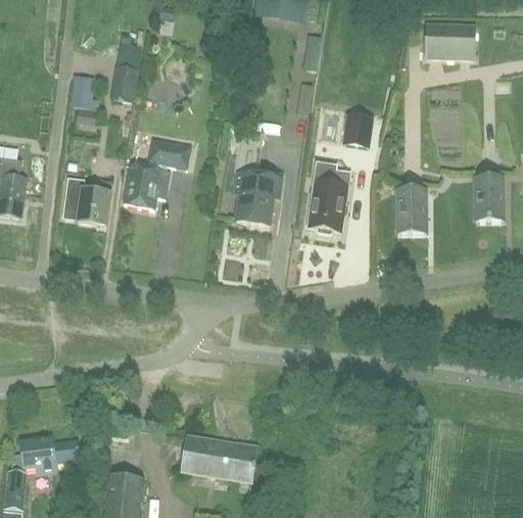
[(153,0),(152,6),(177,9),(178,0),(203,0),(211,1),(211,0),(153,0)]
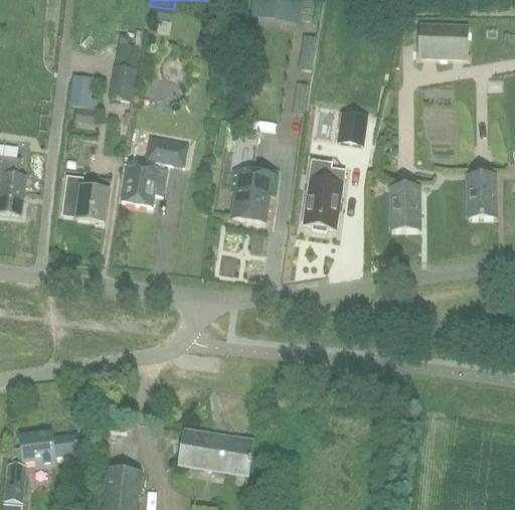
[(251,0),(249,15),(298,24),(301,0),(251,0)]
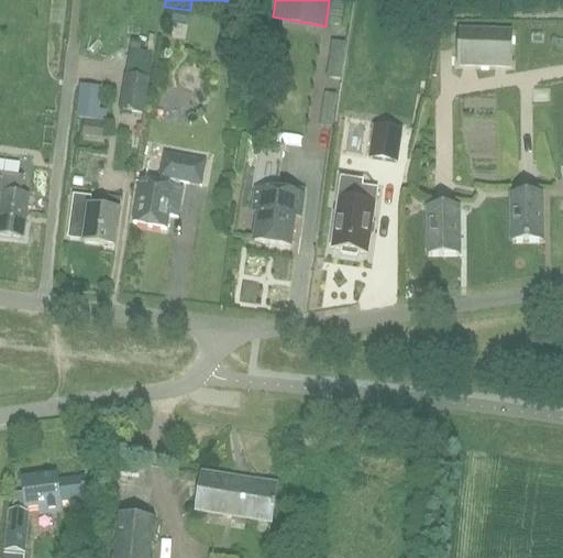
[(512,25),(461,23),(459,58),(510,61),(512,25)]
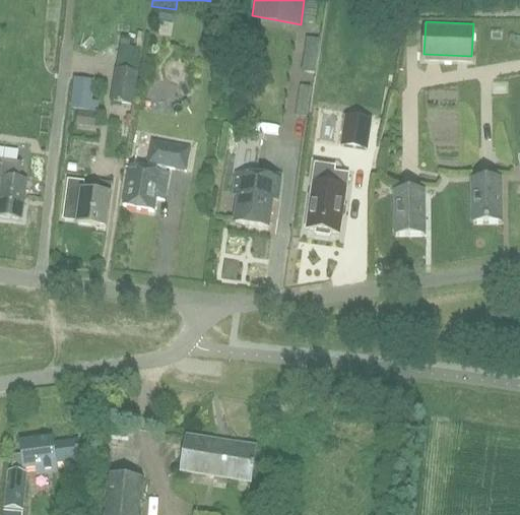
[(121,33),(120,41),(129,42),(130,34),(121,33)]
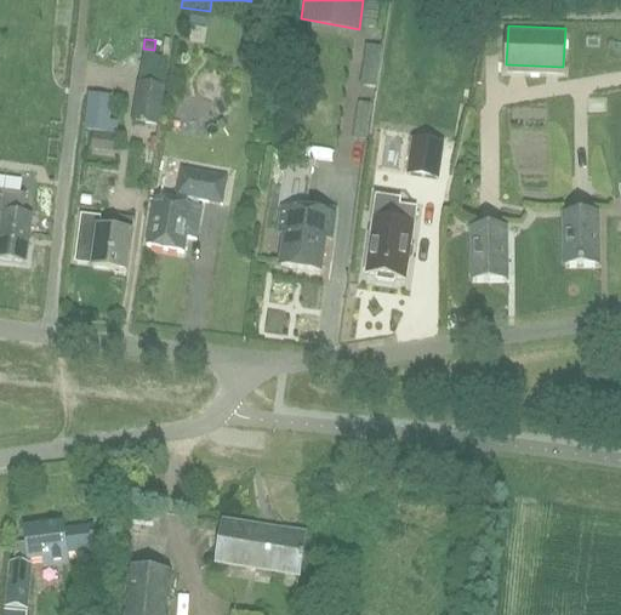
[(159,121),(164,81),(163,81),(166,51),(154,50),(143,49),(138,78),(136,78),(131,118),(159,121)]
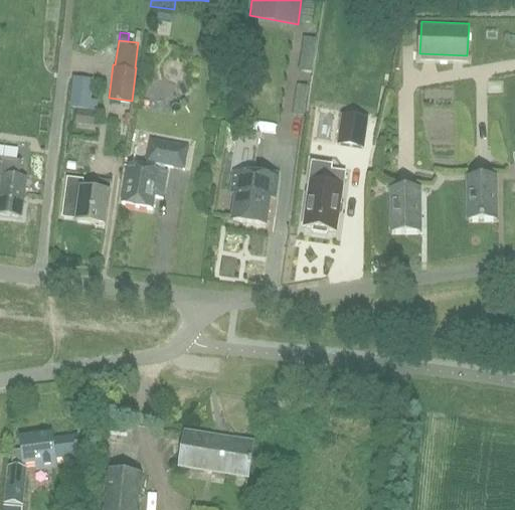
[(70,94),(69,104),(76,105),(96,107),(98,97),(90,96),(70,94)]
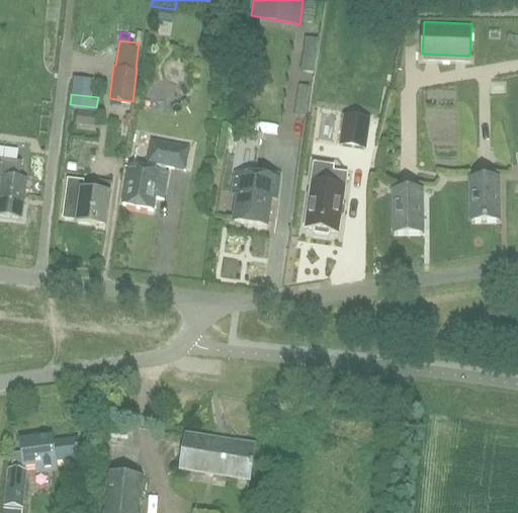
[(517,106),(507,107),(507,123),(512,123),(513,158),(517,157),(517,106)]
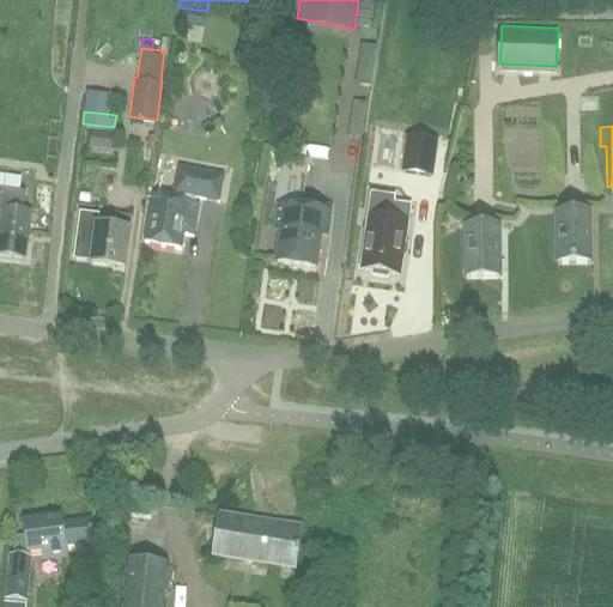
[(407,134),(401,168),(432,171),(437,138),(407,134)]
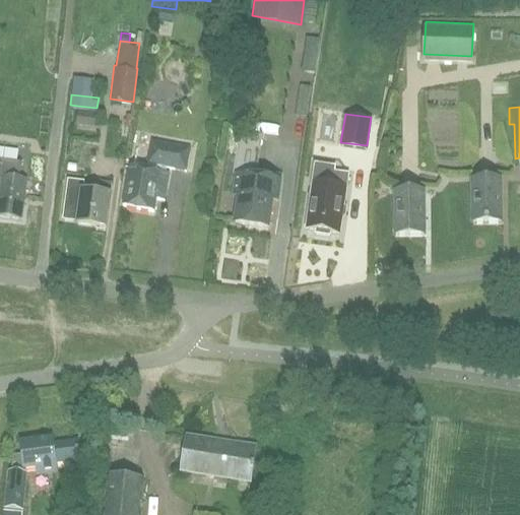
[(233,165),(257,164),(256,132),(232,134),(233,165)]
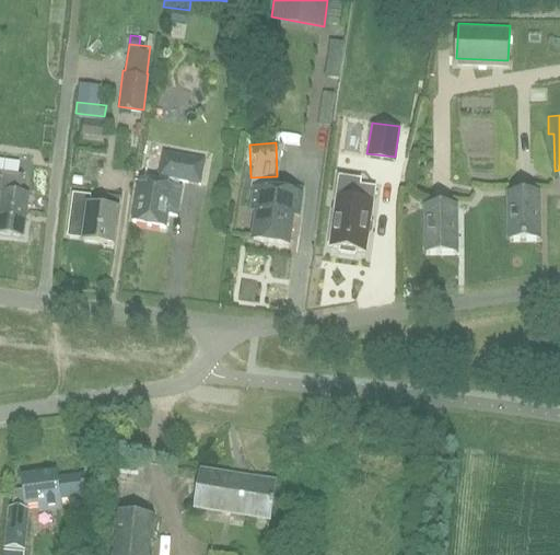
[(152,151),(142,197),(196,209),(206,162),(152,151)]
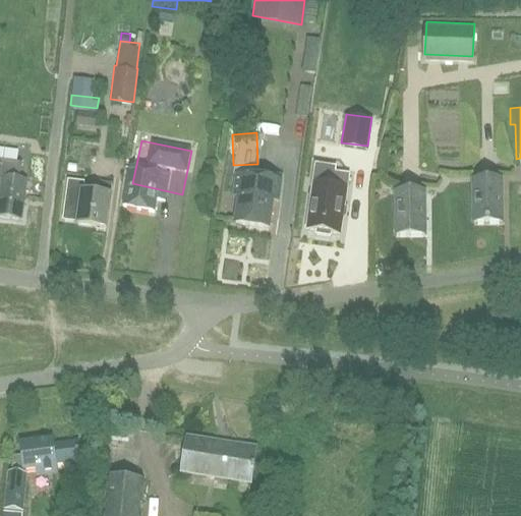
[(348,172),(334,169),(335,164),(315,161),(306,225),(316,226),(315,230),(330,232),(331,228),(340,230),(342,214),(344,203),(348,172)]
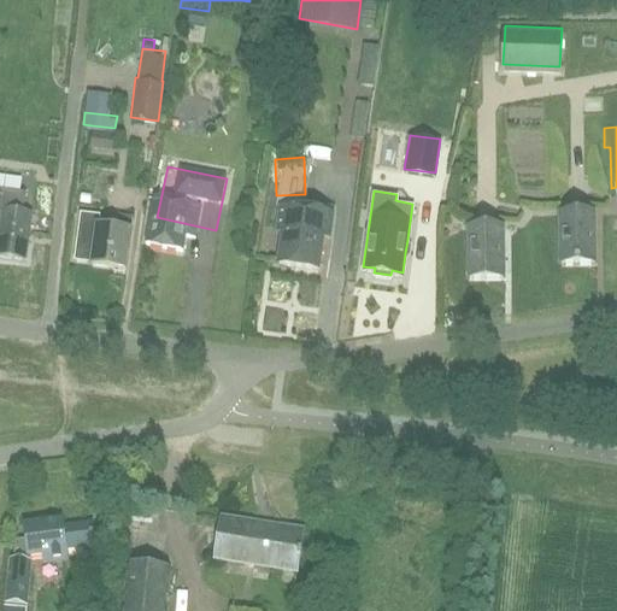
[(322,231),(328,233),(331,210),(280,203),(277,224),(283,225),(278,258),(317,264),(322,231)]
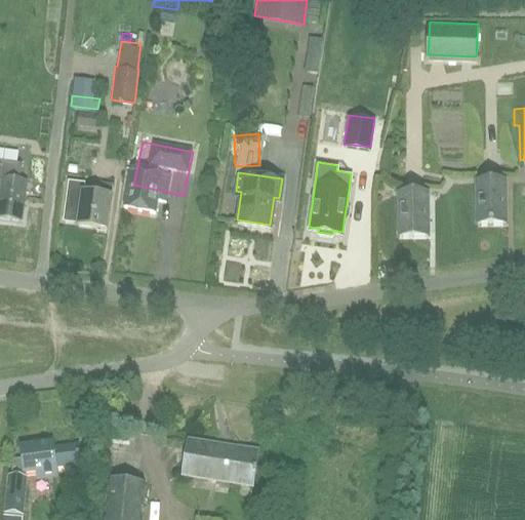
[(0,187),(0,214),(22,217),(28,176),(2,173),(2,174),(0,173),(0,186),(0,187)]
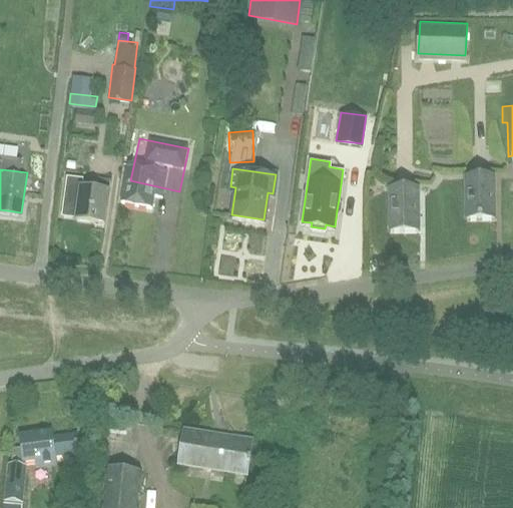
[(82,175),(66,173),(61,213),(76,215),(76,216),(104,220),(110,176),(97,175),(95,187),(81,185),(82,175)]
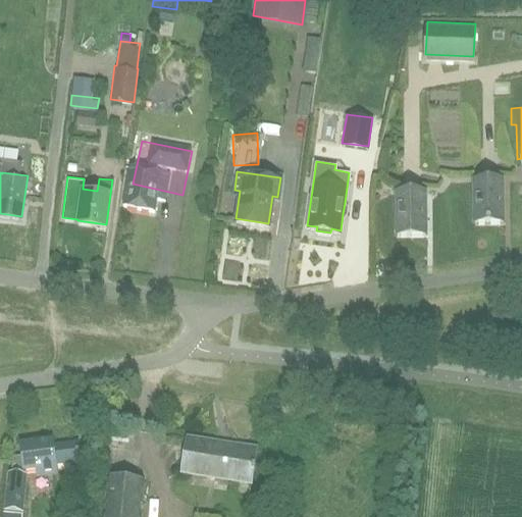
[(502,177),(473,177),(474,217),(502,217),(502,177)]
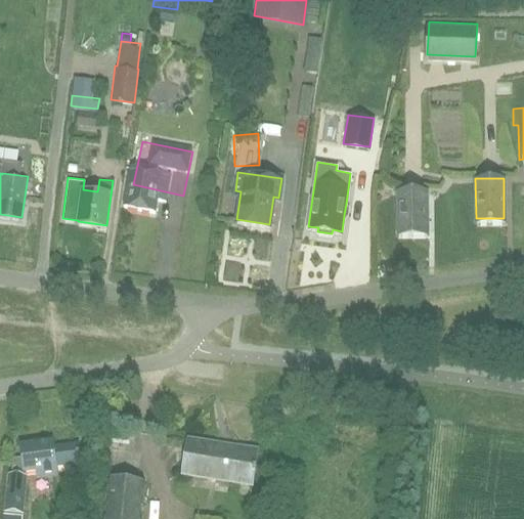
[(426,230),(426,189),(397,189),(397,230),(426,230)]
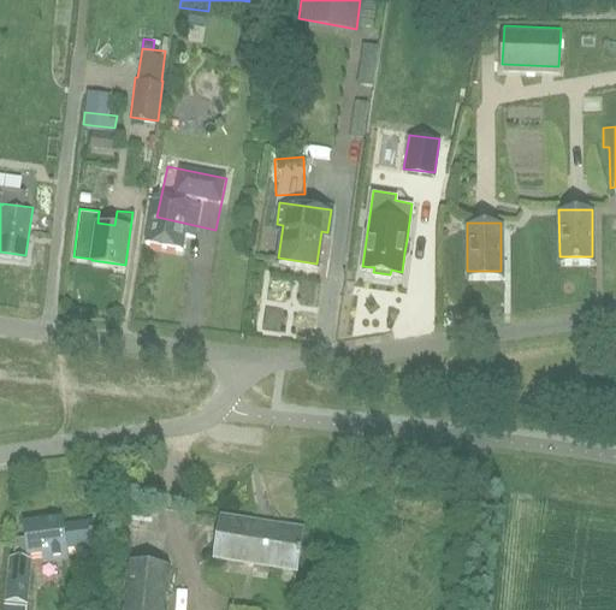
[(296,566),(302,526),(220,513),(214,554),(296,566)]
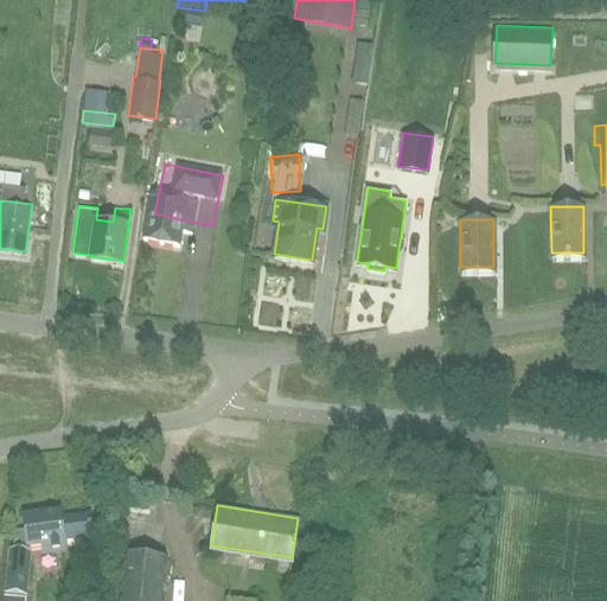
[(10,547),(7,590),(29,592),(31,549),(31,543),(43,542),(44,550),(68,547),(65,535),(94,531),(90,510),(63,515),(62,507),(24,513),(26,526),(17,529),(14,548),(10,547)]
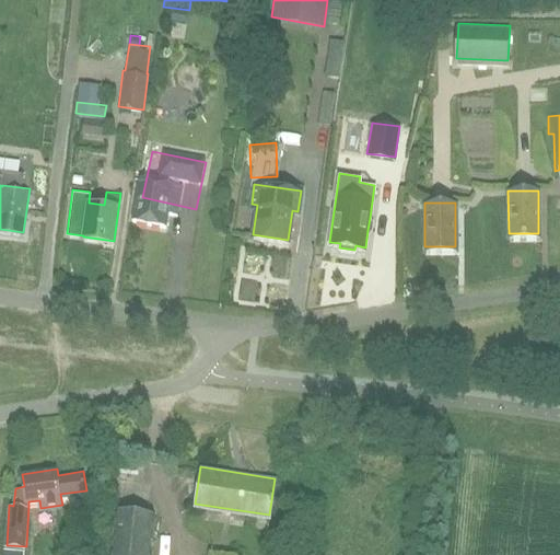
[(149,554),(153,515),(117,511),(112,554),(149,554)]
